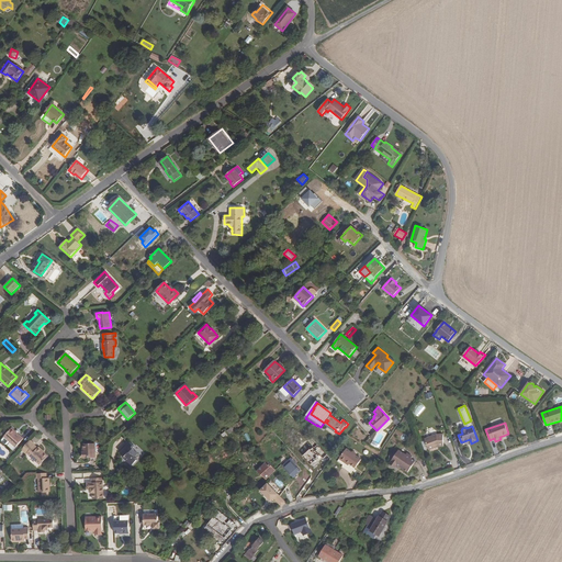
[(4,437),(15,448),(23,439),(12,428),(4,437)]
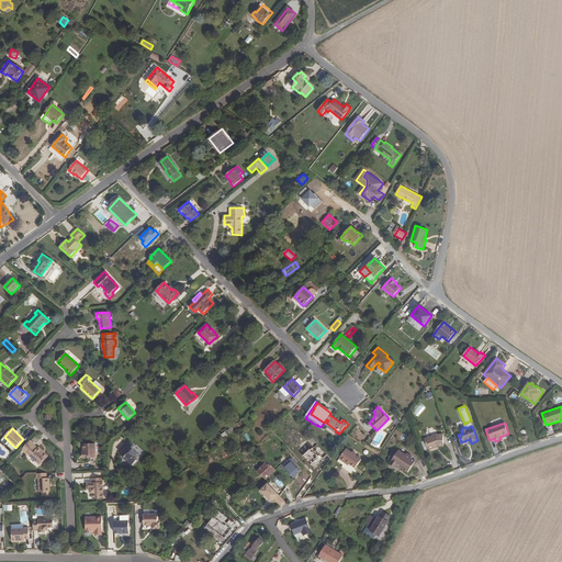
[(437,435),(425,439),(429,450),(438,447),(444,447),(444,435),(437,435)]
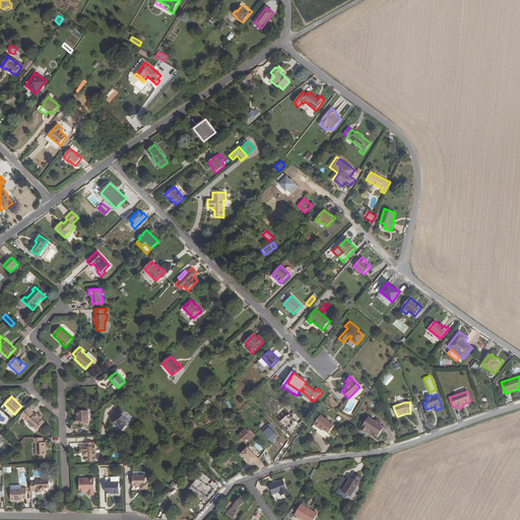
[(274,405),(271,407),(267,411),(266,411),(270,416),(275,411),(276,412),(278,410),(274,405)]
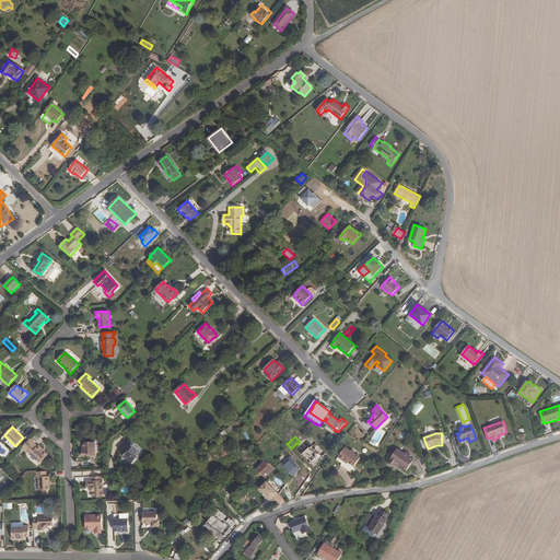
[(34,443),(30,439),(22,447),(27,452),(34,443)]
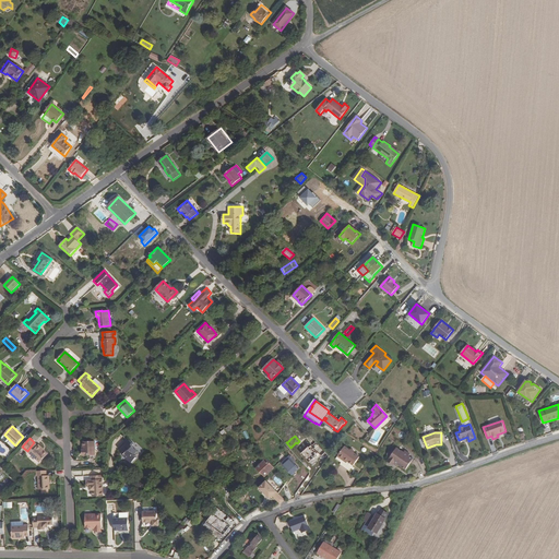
[(133,444),(127,438),(123,442),(125,443),(118,449),(126,455),(125,456),(131,463),(137,458),(133,454),(138,451),(132,445),(133,444)]
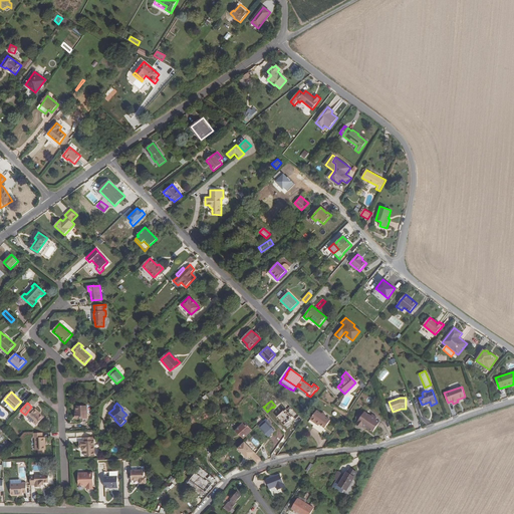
[(76,419),(87,419),(87,406),(76,407),(76,413),(76,419)]
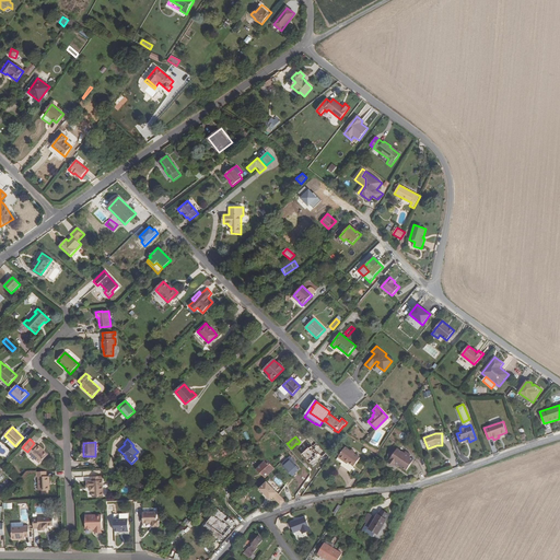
[(38,445),(37,446),(34,443),(27,452),(39,464),(48,455),(42,450),(43,448),(38,445)]
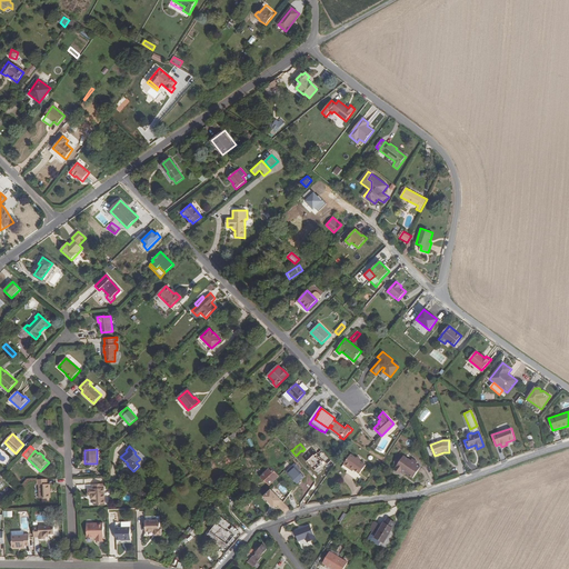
[(320,450),(307,462),(318,472),(320,469),(323,472),(332,462),(320,450)]
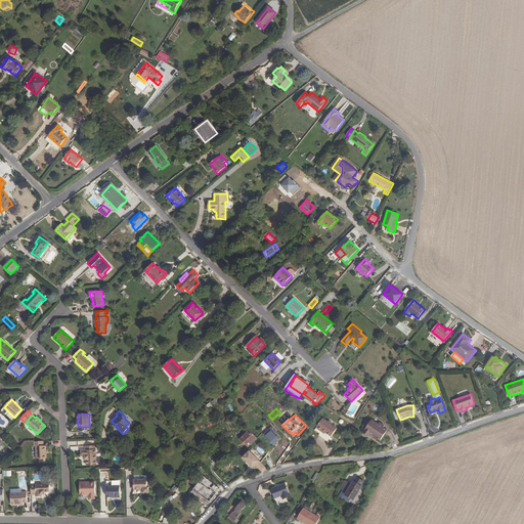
[(325,433),(332,437),(337,428),(332,425),(328,422),(323,419),(316,428),(323,433),(324,432),(325,433)]
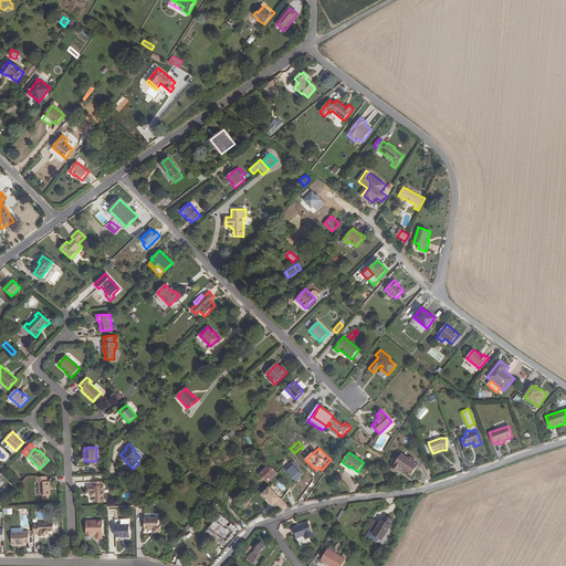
[(395,463),(392,468),(398,471),(400,469),(410,475),(415,470),(417,469),(419,467),(418,464),(413,462),(415,460),(410,457),(408,459),(401,453),(399,458),(397,456),(395,457),(392,460),(392,462),(395,463)]
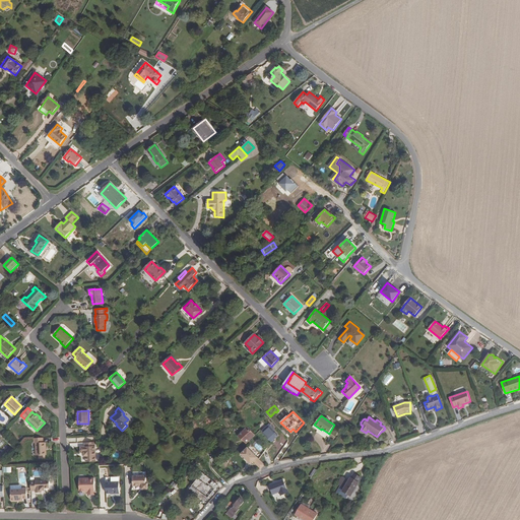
[(270,424),(262,431),(271,442),(277,436),(273,431),(272,430),(273,428),(270,424)]
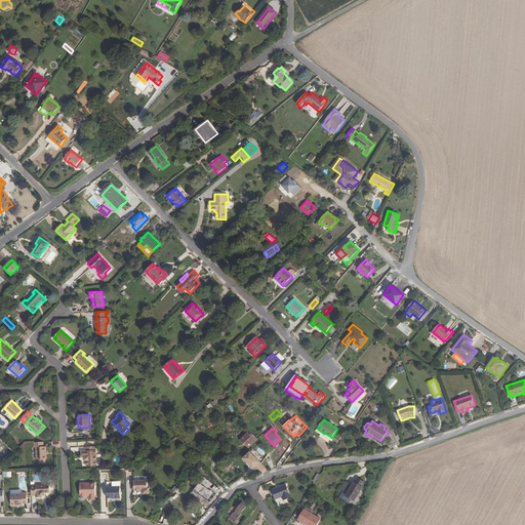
[(319,436),(328,443),(332,438),(326,434),(325,435),(324,434),(317,429),(315,432),(320,435),(319,436)]
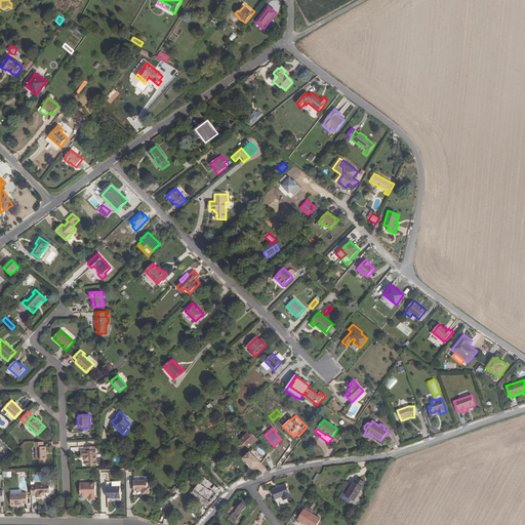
[(248,448),(252,444),(256,440),(257,439),(249,430),(240,440),(247,447),(248,448)]
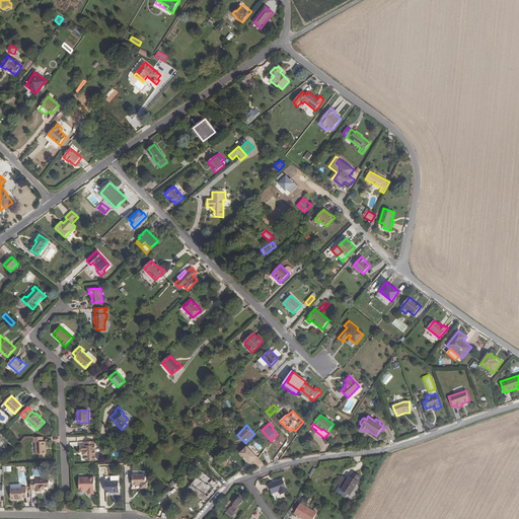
[(46,441),(44,442),(43,437),(33,437),(34,442),(35,442),(35,455),(39,454),(39,457),(46,457),(45,454),(45,448),(46,448),(46,441)]
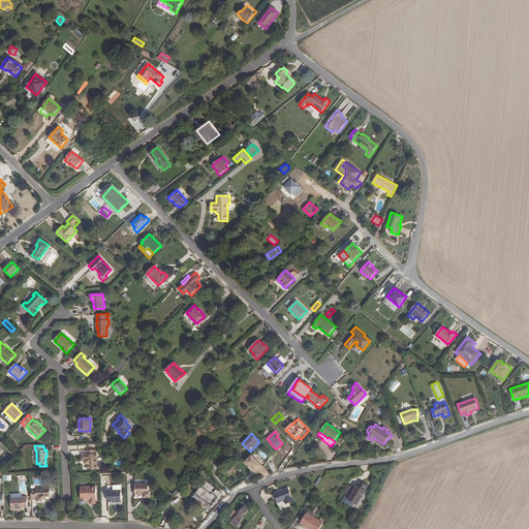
[(88,469),(98,469),(97,449),(87,449),(87,454),(82,455),(83,461),(86,460),(86,464),(87,464),(88,469)]
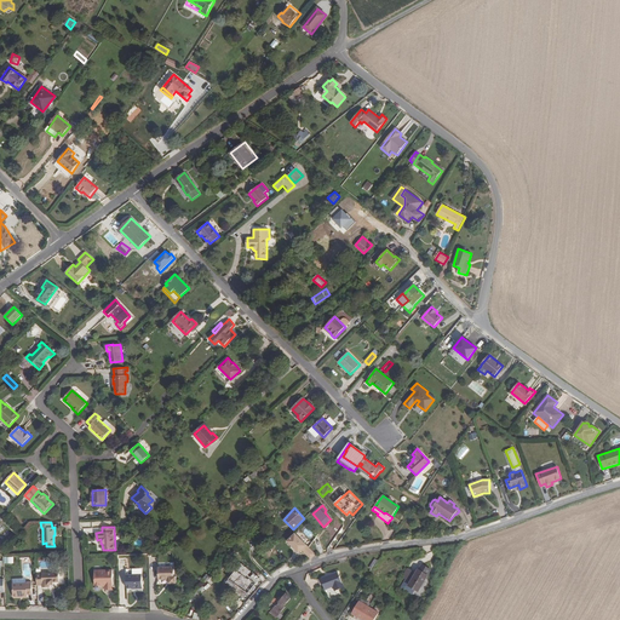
[(309,538),(313,534),(306,527),(303,530),(309,538)]
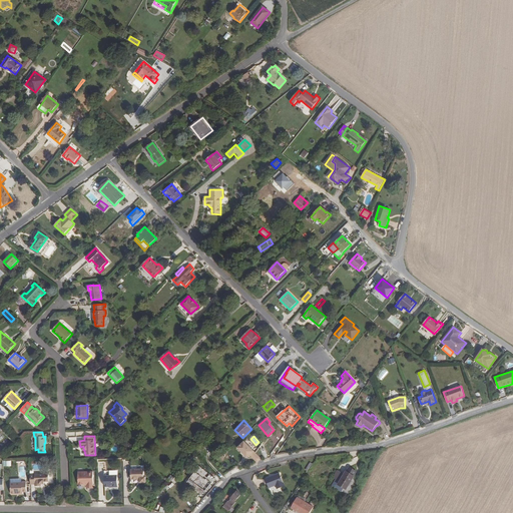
[(261,458),(243,441),(236,448),(240,452),(240,451),(242,453),(241,454),(246,458),(248,455),(255,462),(261,458)]
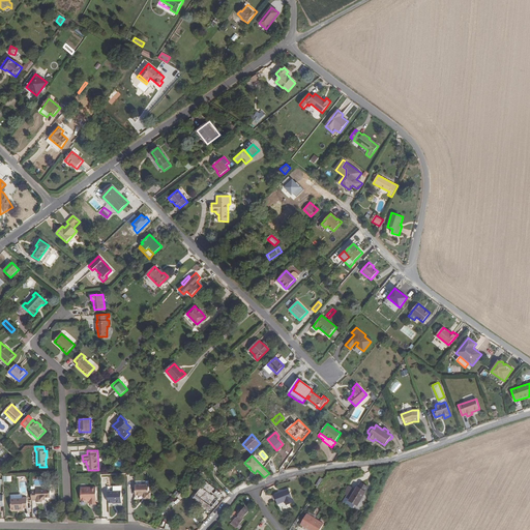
[(209,510),(215,503),(217,501),(223,494),(208,482),(195,498),(209,510)]
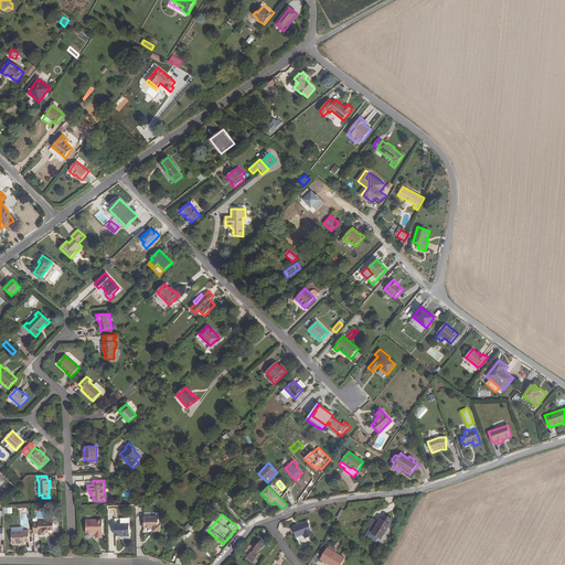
[(384,514),(381,519),(390,524),(393,520),(384,514)]
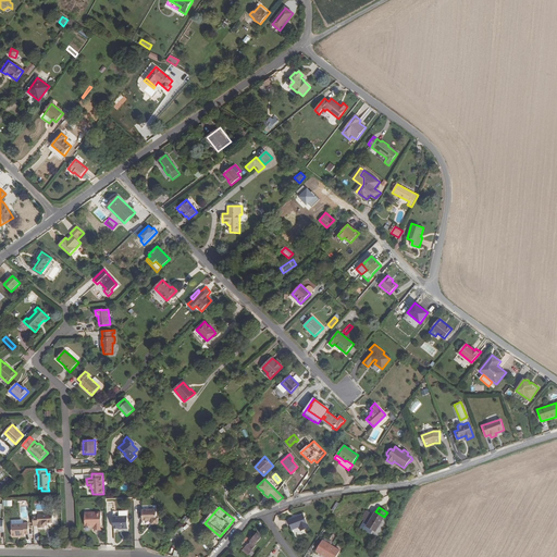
[(157,509),(141,510),(143,521),(149,520),(152,520),(152,522),(152,523),(158,523),(158,518),(157,518),(157,509)]
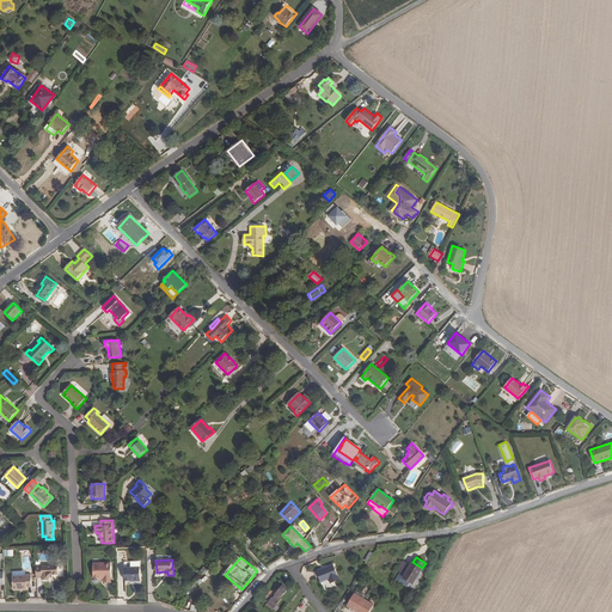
[(412,583),(422,568),(412,562),(410,565),(403,561),(398,570),(401,571),(405,574),(403,577),(410,582),(412,583)]
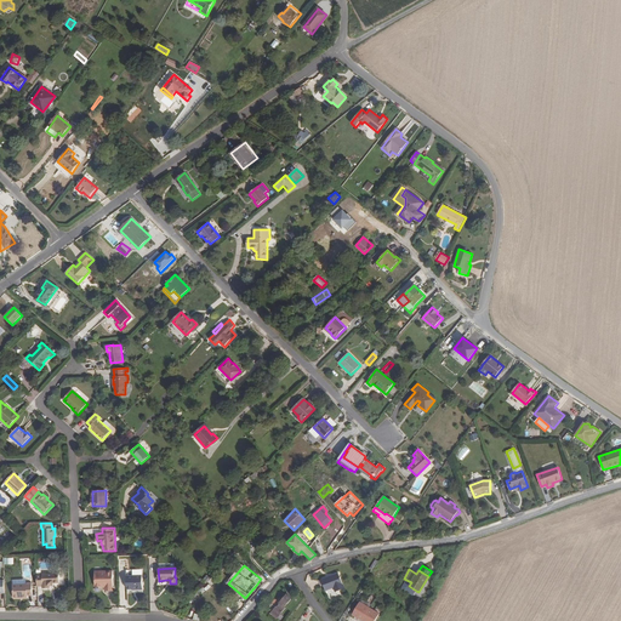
[(104,591),(113,591),(112,571),(95,571),(95,586),(101,586),(101,587),(104,587),(104,591)]
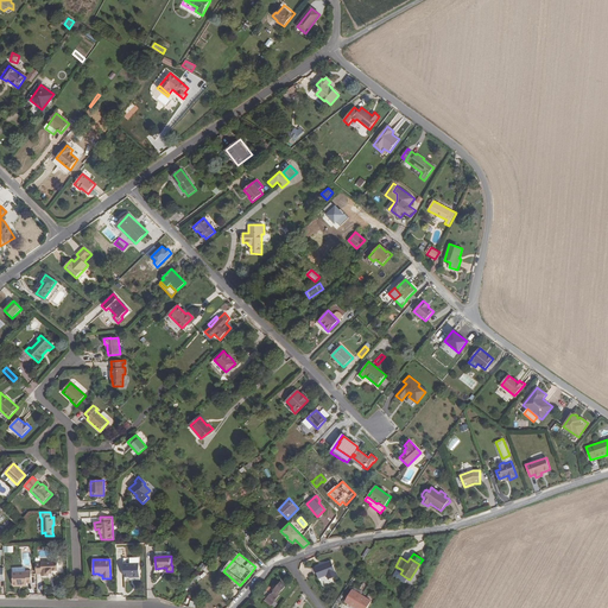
[(337,576),(331,561),(315,568),(317,572),(318,577),(327,574),(329,580),(337,576)]
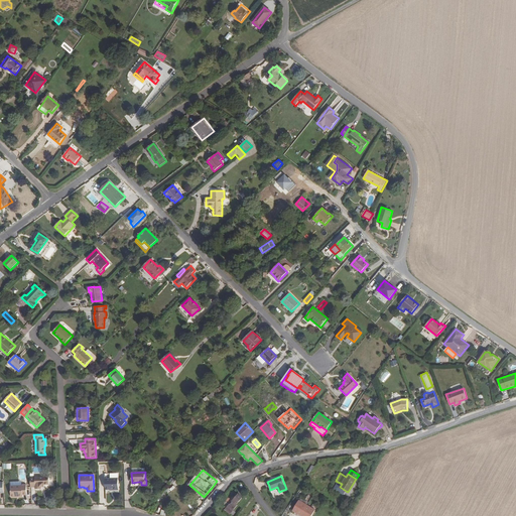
[(30,477),(31,487),(35,487),(35,489),(41,489),(41,487),(44,487),(44,484),(49,484),(49,477),(30,477)]
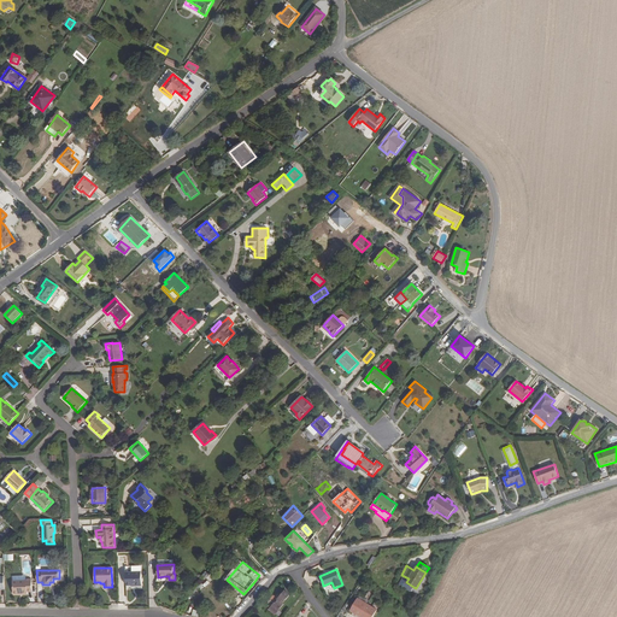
[(135,586),(142,586),(141,573),(127,573),(127,586),(135,586)]
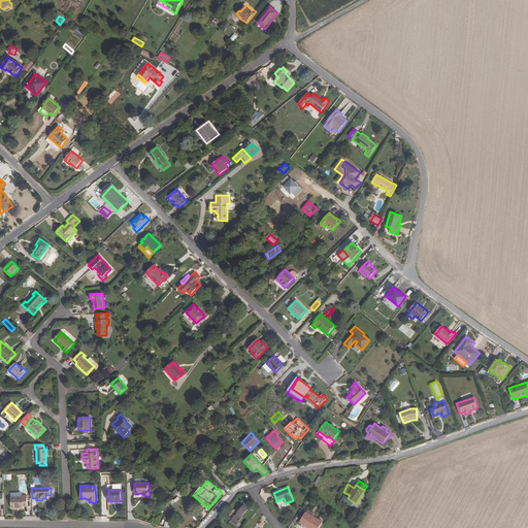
[(345,493),(341,500),(352,505),(354,502),(348,498),(350,495),(345,493)]
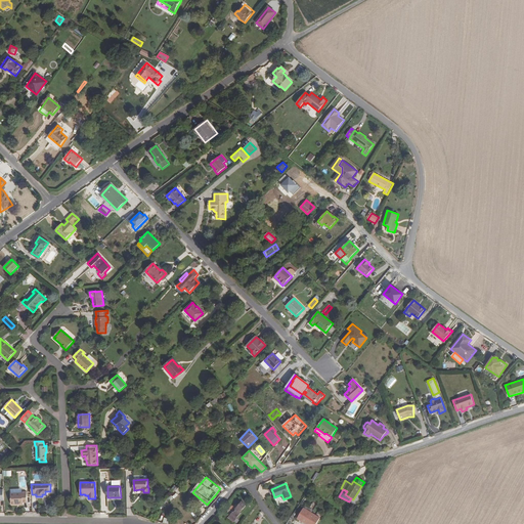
[(23,493),(10,493),(11,505),(24,504),(24,503),(28,503),(27,491),(23,492),(23,493)]
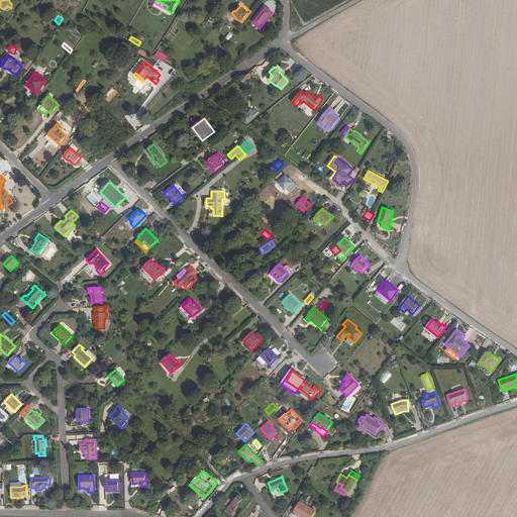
[(230,505),(229,505),(225,511),(230,515),(231,514),(233,511),(237,507),(236,506),(242,499),(238,495),(230,505)]
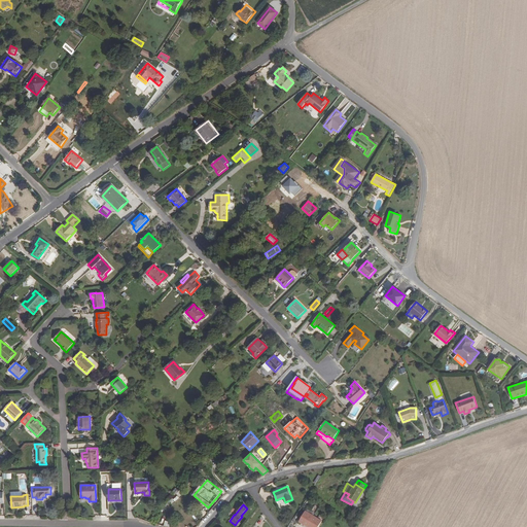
[(299,521),(309,526),(317,526),(322,520),(306,511),(299,521)]
